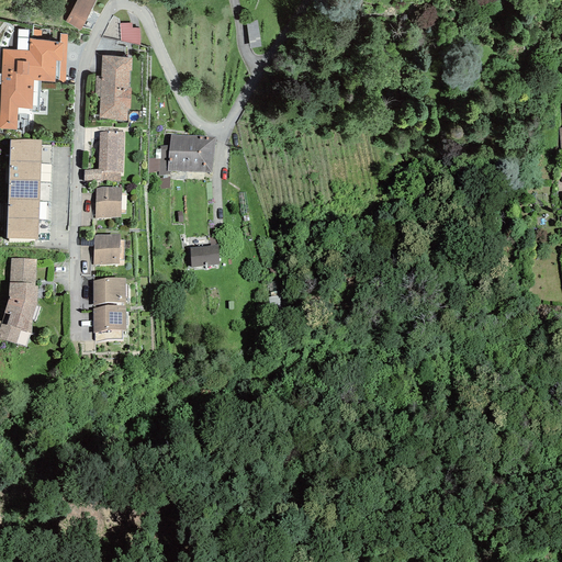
[(76,0),(65,22),(80,31),(96,0),(94,0),(76,0)]
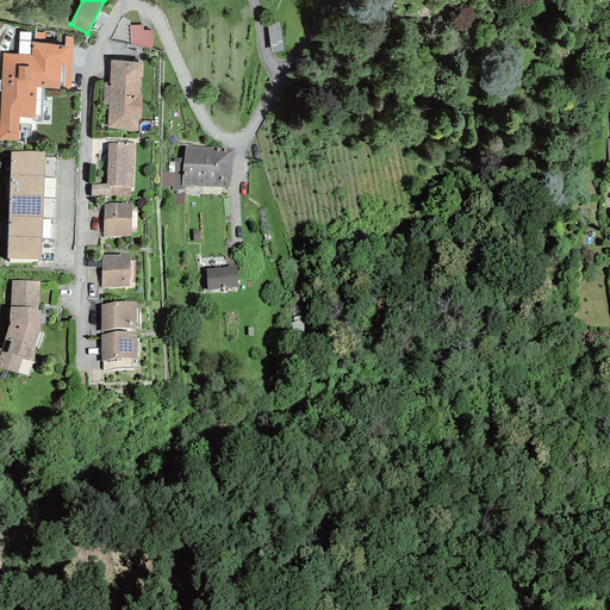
[(280,19),(268,20),(273,49),(286,47),(280,19)]
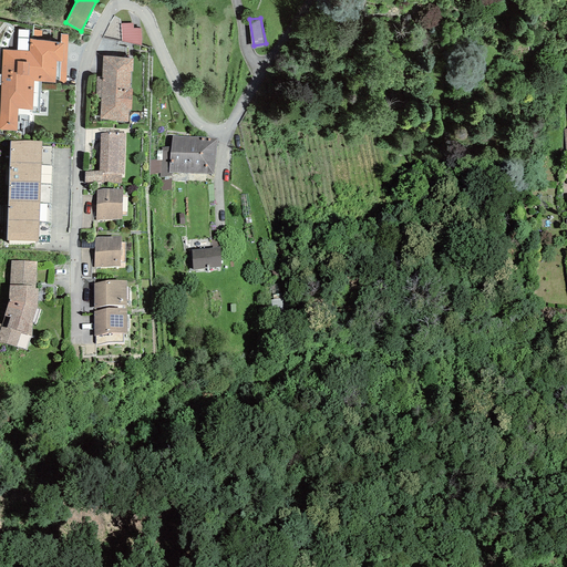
[(136,44),(141,45),(142,39),(141,29),(133,29),(133,23),(121,23),(122,41),(136,44)]
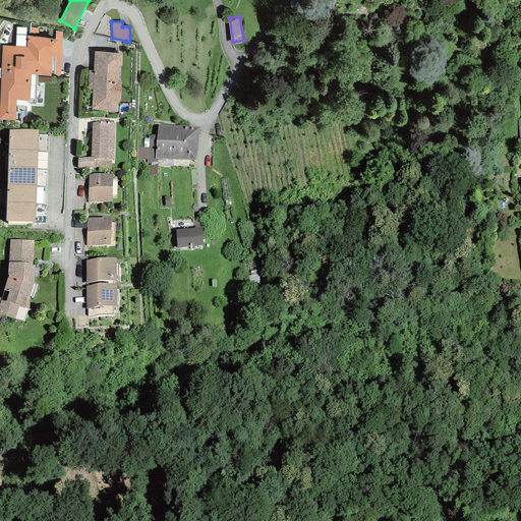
[(25,47),(26,27),(16,26),(15,47),(25,47)]
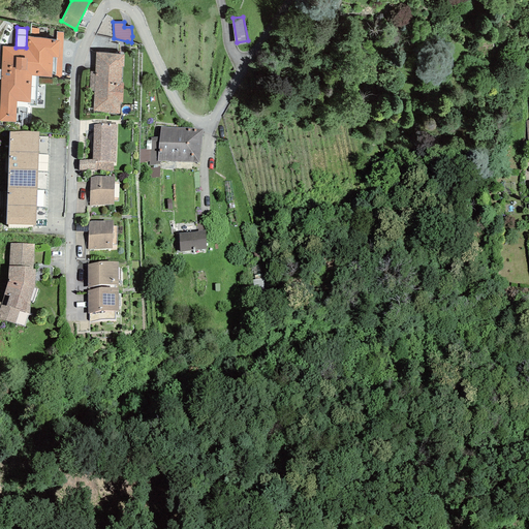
[(0,104),(0,121),(16,122),(22,123),(22,121),(27,122),(27,104),(36,105),(38,76),(61,79),(63,33),(56,32),(56,40),(38,37),(31,37),(28,36),(27,49),(26,48),(16,48),(3,47),(0,104)]
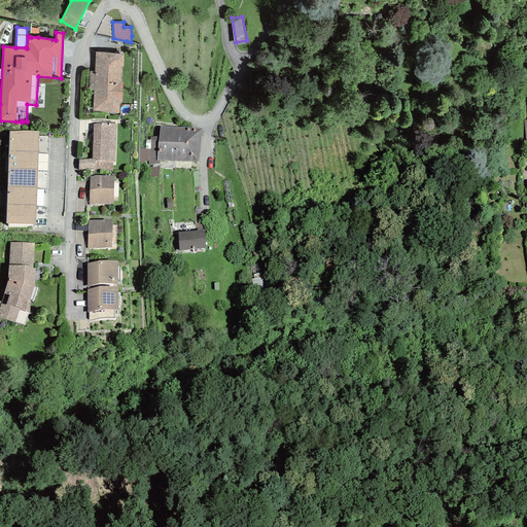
[(124,67),(124,55),(96,53),(95,71),(90,71),(89,91),(94,91),(93,111),(100,111),(106,112),(119,113),(119,102),(123,102),(123,82),(120,82),(121,67),(124,67)]
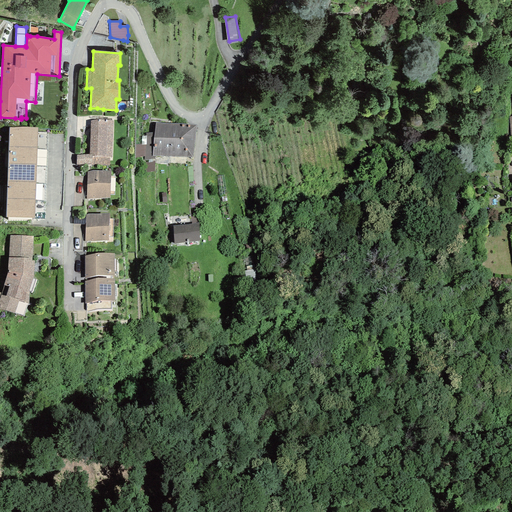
[(90,121),(89,154),(77,155),(76,165),(91,164),(91,166),(110,166),(110,157),(112,157),(113,121),(97,119),(90,121)]
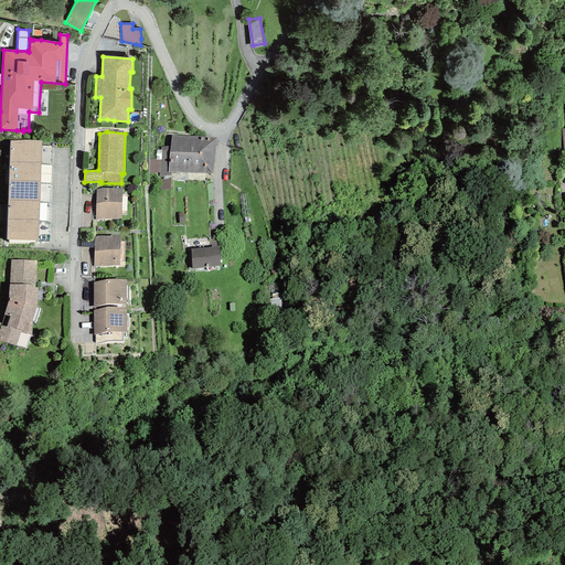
[(213,174),(216,138),(195,137),(171,136),(170,146),(161,147),(161,160),(149,160),(149,174),(159,173),(159,177),(161,177),(161,190),(171,189),(171,172),(213,174)]
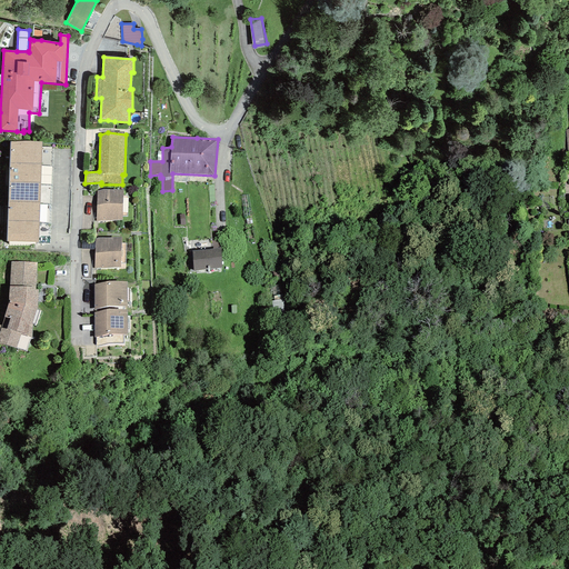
[(41,142),(11,141),(10,163),(40,163),(41,142)]
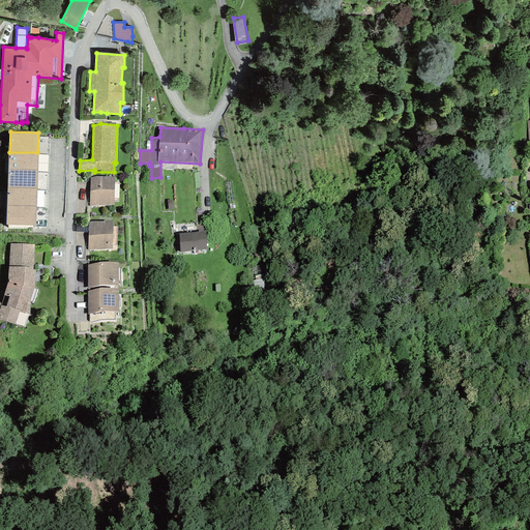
[(37,152),(9,152),(8,170),(36,171),(37,152)]
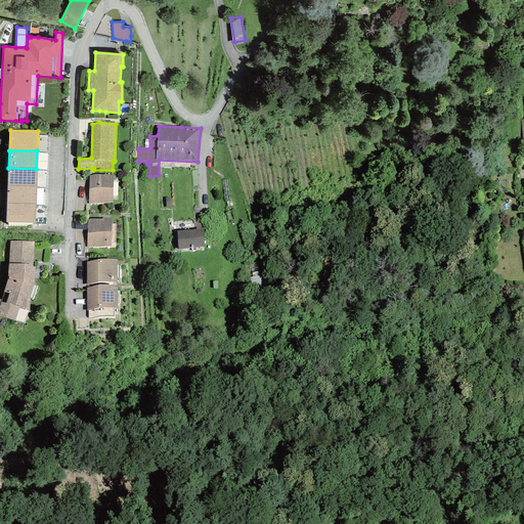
[(36,169),(8,168),(8,184),(36,185),(36,169)]
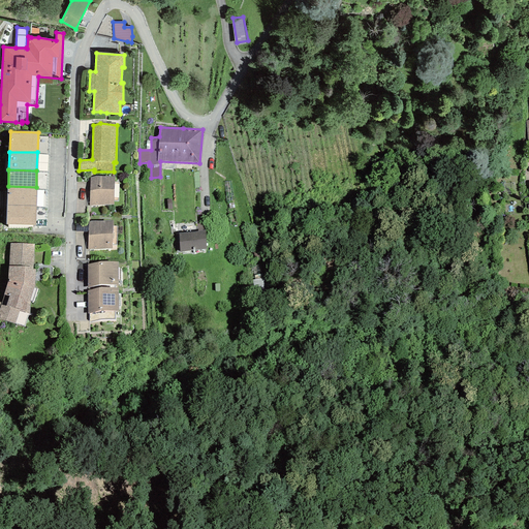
[(90,178),(90,206),(114,205),(114,177),(95,176),(90,178)]
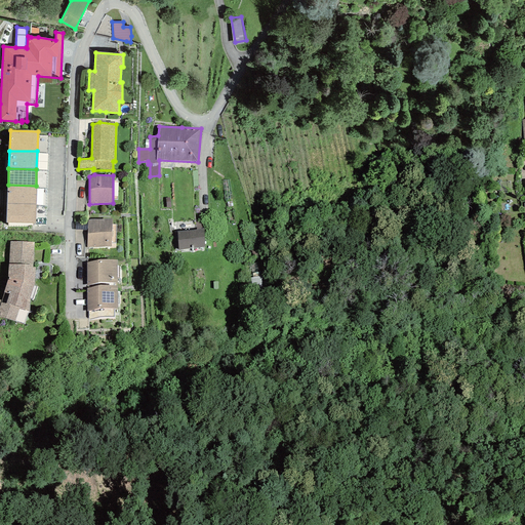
[(36,186),(8,185),(7,204),(36,205),(36,186)]
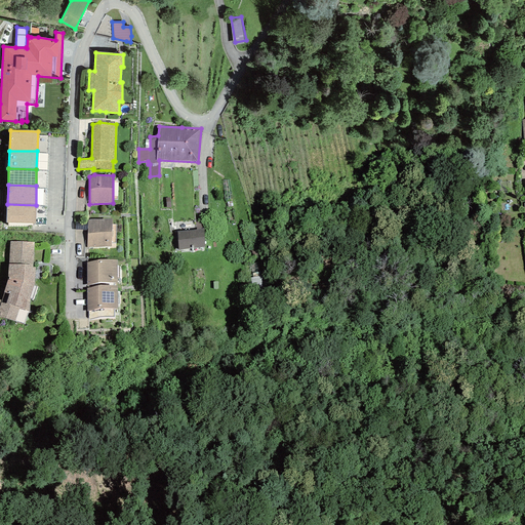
[(6,223),(35,224),(36,205),(7,204),(6,223)]
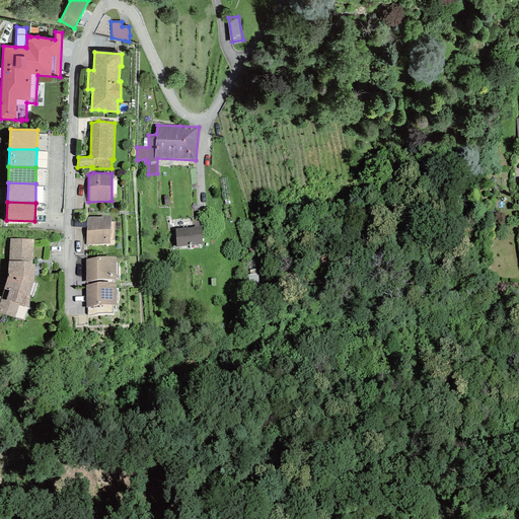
[(87,218),(86,245),(109,244),(110,216),(89,217),(87,218)]
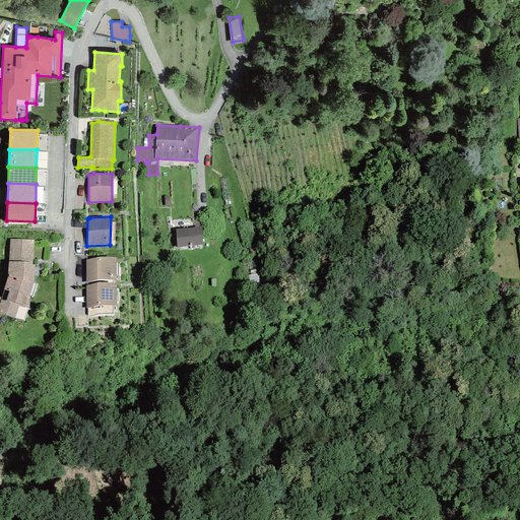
[(176,230),(177,248),(202,245),(201,226),(195,228),(188,229),(176,230)]
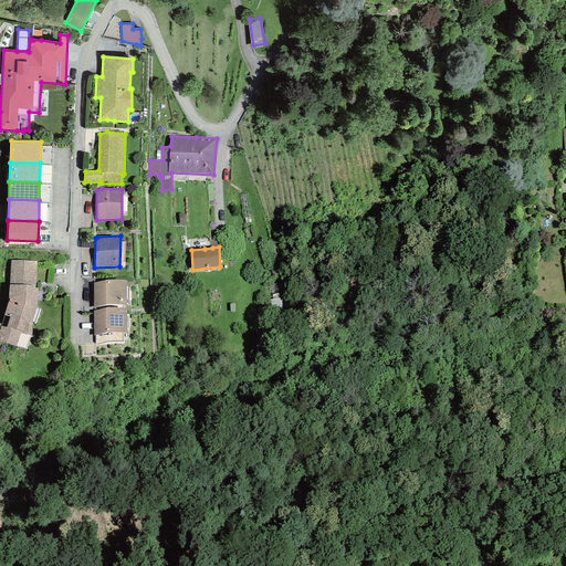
[(35,289),(37,261),(11,260),(9,301),(1,325),(0,324),(0,342),(27,349),(29,341),(30,338),(31,337),(32,336),(32,322),(37,306),(38,289),(35,289)]
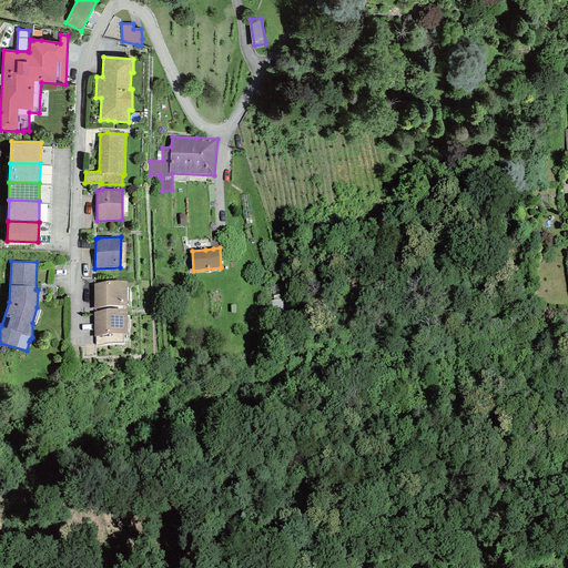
[(127,281),(93,284),(93,308),(127,305),(127,281)]
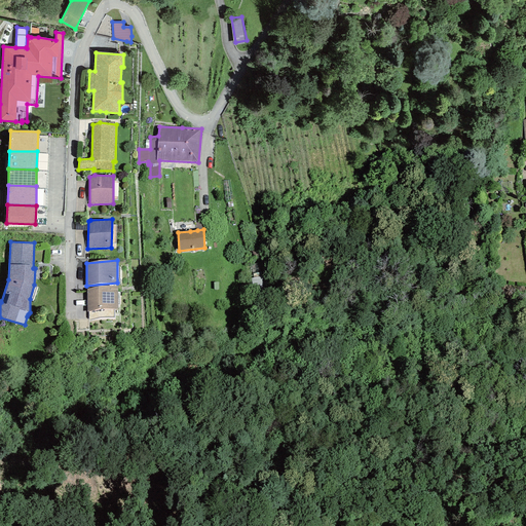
[(117,287),(87,289),(86,312),(117,308),(117,287)]
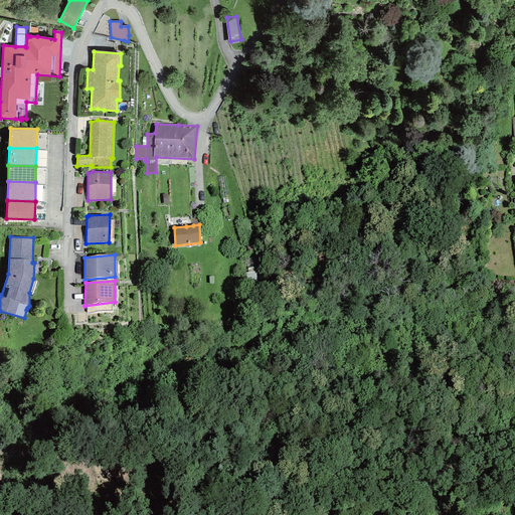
All buildings are outlined.
